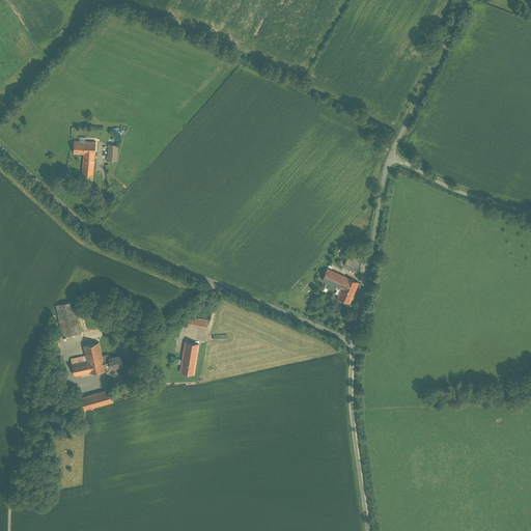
[(83,142),(74,141),(74,152),(83,154),(84,141),(83,142)]
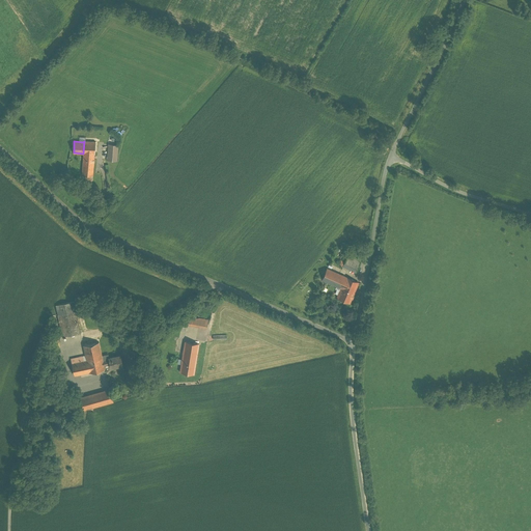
[(95,142),(84,141),(83,154),(84,154),(83,166),(93,167),(94,155),(95,142)]
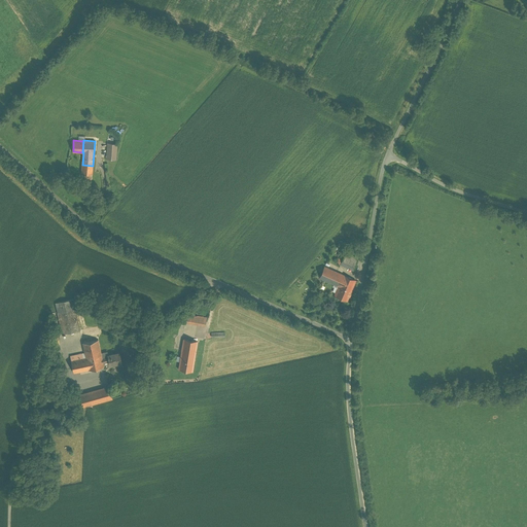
[(117,144),(108,143),(107,160),(116,160),(117,144)]
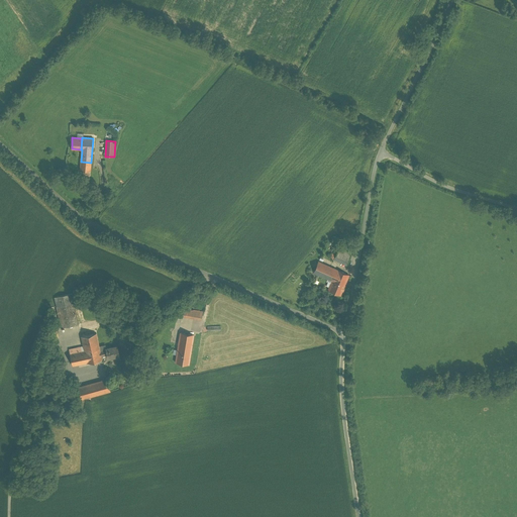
[(91,163),(81,162),(80,170),(80,171),(90,171),(91,171),(91,163)]
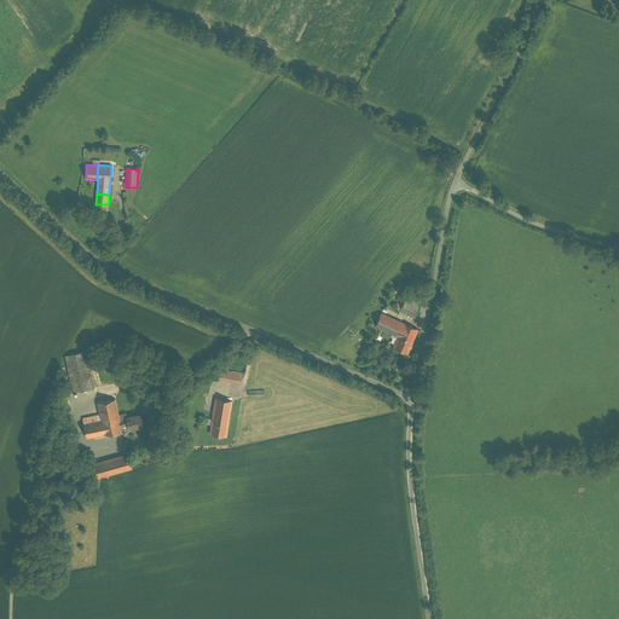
[(421,306),(405,299),(400,310),(415,317),(421,306)]
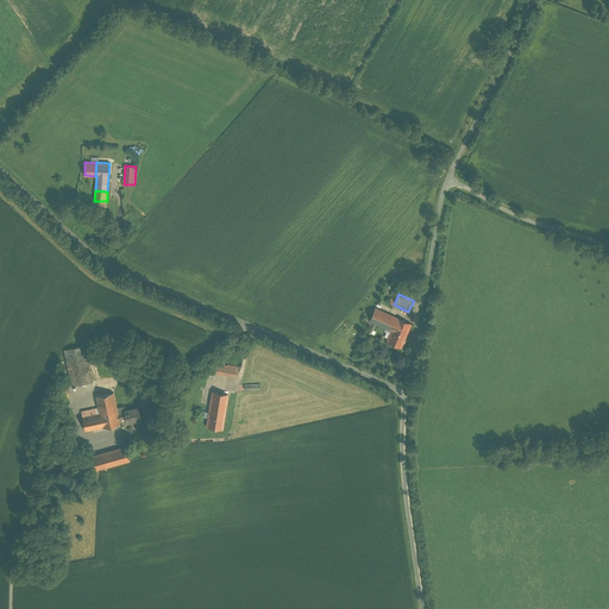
[(380,311),(375,308),(369,321),(375,322),(380,311)]
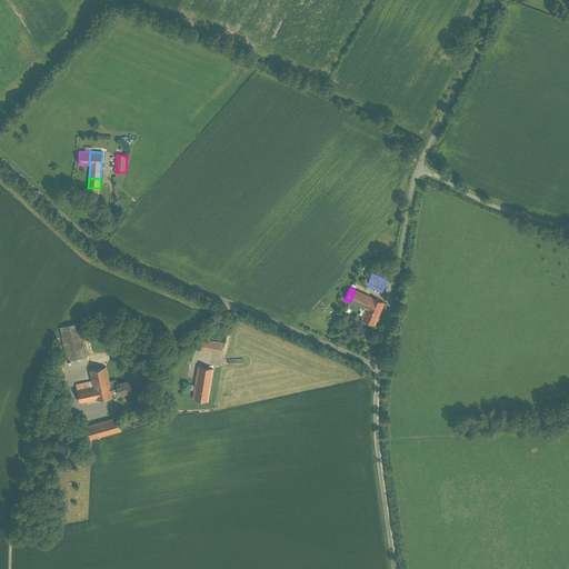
[(355,290),(350,301),(353,303),(359,291),(355,290)]
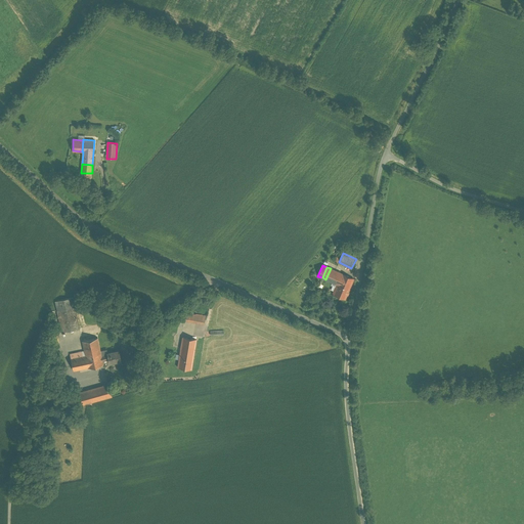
[(353,278),(331,268),(325,279),(337,285),(339,281),(346,286),(348,282),(351,284),(353,278)]
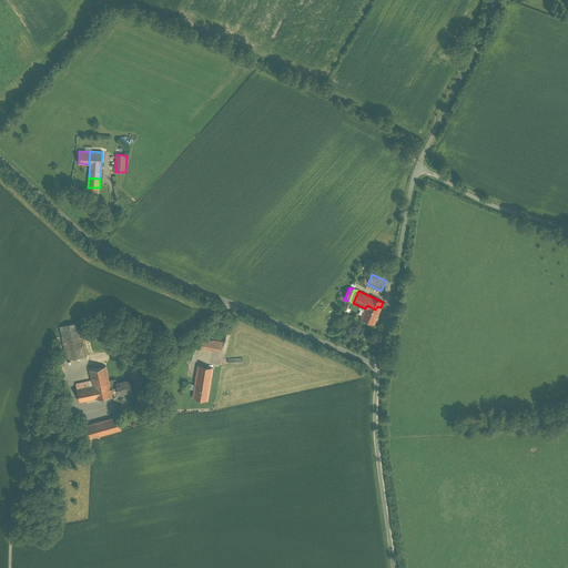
[(375,310),(367,305),(365,308),(361,318),(374,324),(381,307),(377,306),(375,310)]
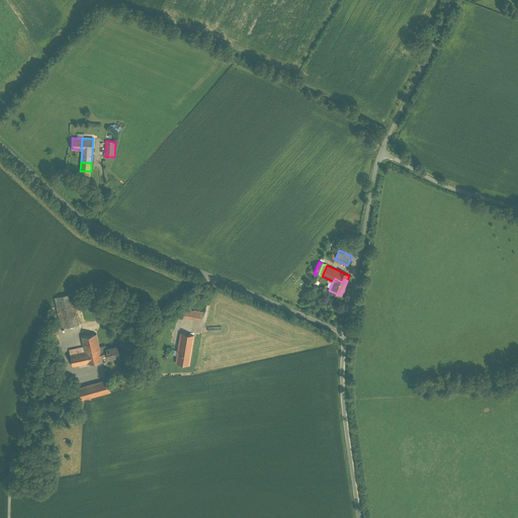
[(72,293),(55,297),(57,307),(74,303),(72,293)]
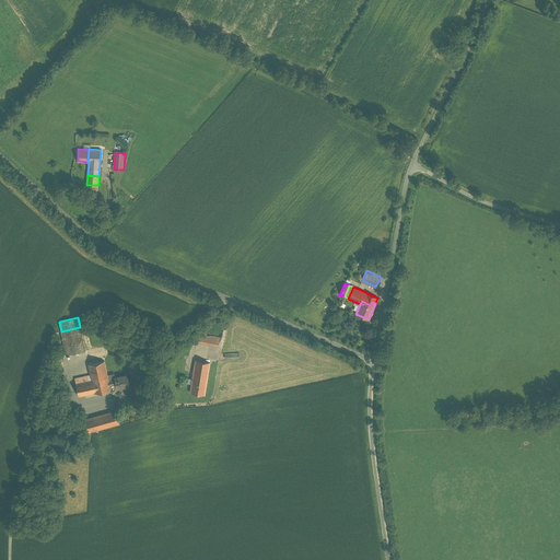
[(80,327),(61,331),(67,354),(85,351),(80,327)]
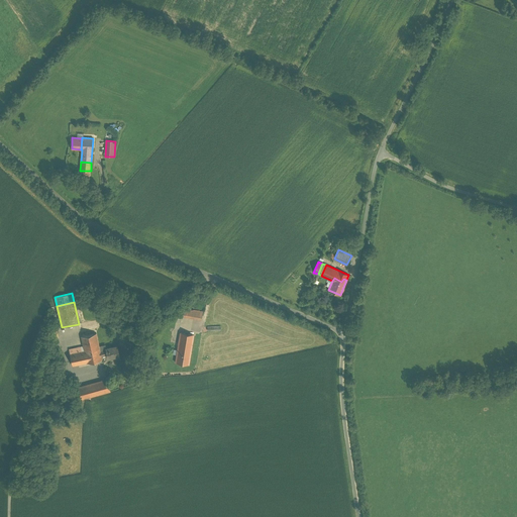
[(193,310),(183,309),(182,316),(192,318),(193,310)]
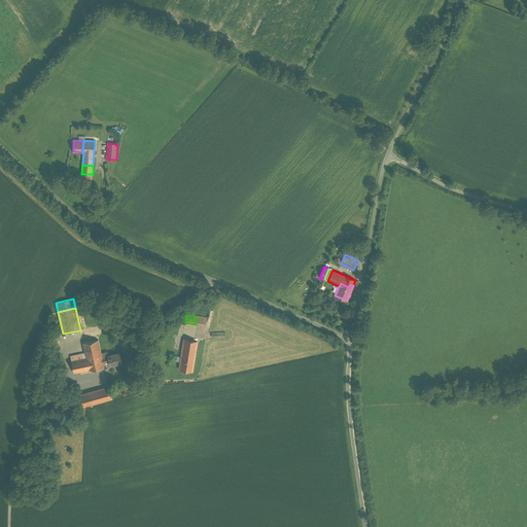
[(207,318),(197,316),(196,324),(205,325),(207,318)]
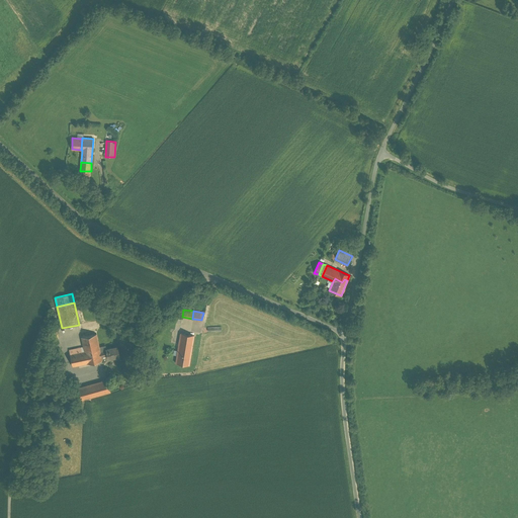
[(194,335),(180,333),(178,347),(192,349),(194,335)]
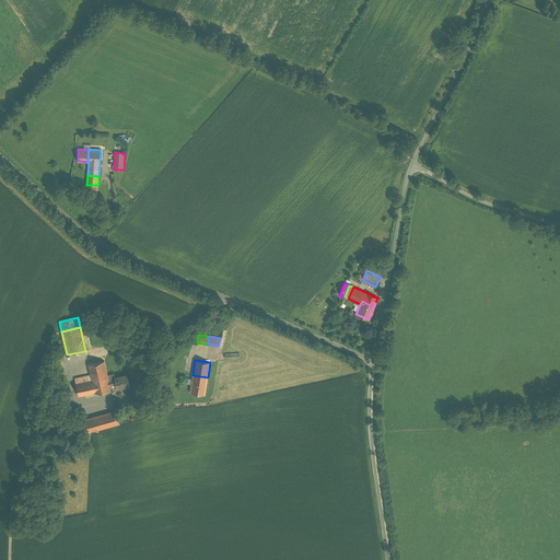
[(104,361),(89,364),(92,380),(88,380),(88,376),(74,378),(79,396),(94,393),(111,389),(109,385),(108,381),(107,375),(104,361)]
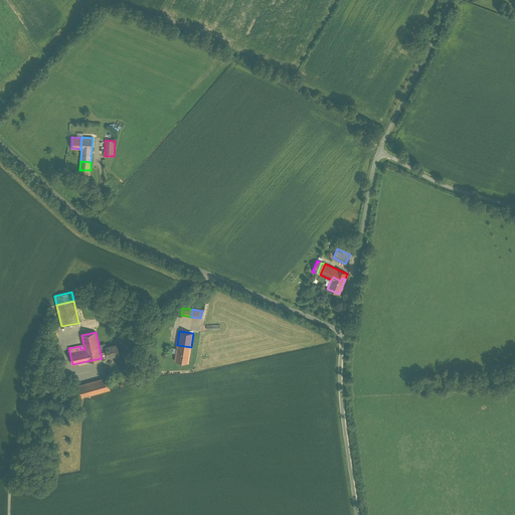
[(106,347),(106,348),(100,350),(101,354),(107,353),(108,357),(120,354),(118,344),(106,347)]
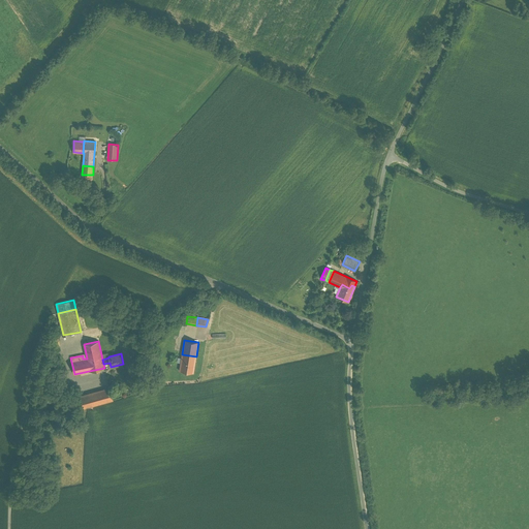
[(196,356),(182,354),(180,371),(193,373),(196,356)]
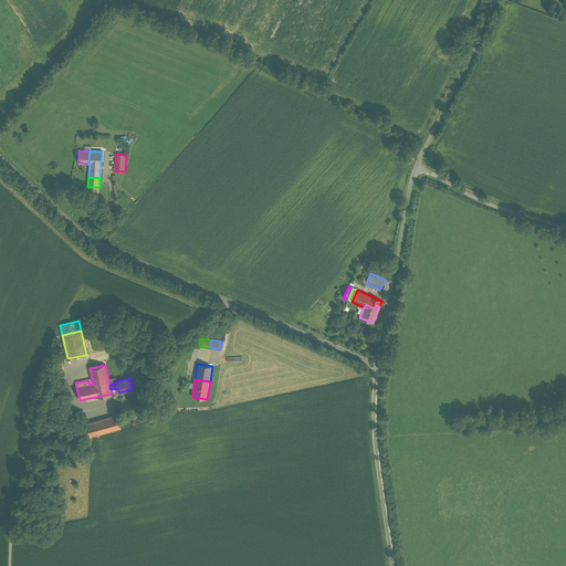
[(71,401),(64,402),(69,422),(74,421),(71,401)]
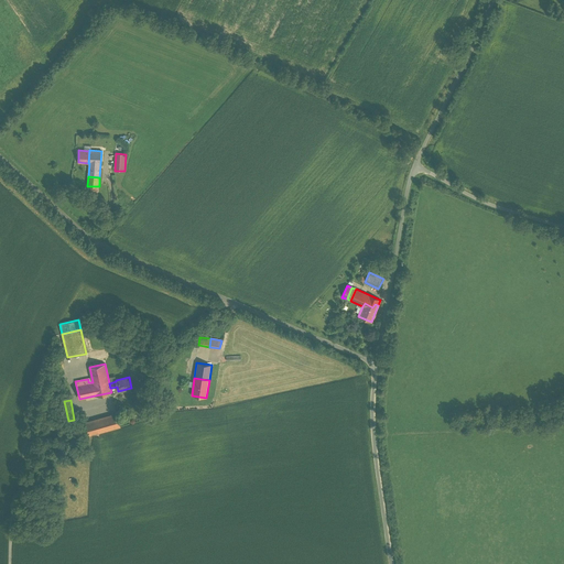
[(117,413),(110,415),(114,429),(120,426),(117,413)]
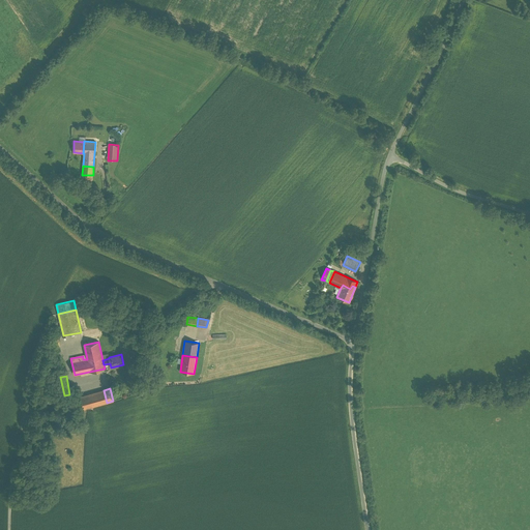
[(104,390),(80,398),(83,409),(107,403),(104,390)]
